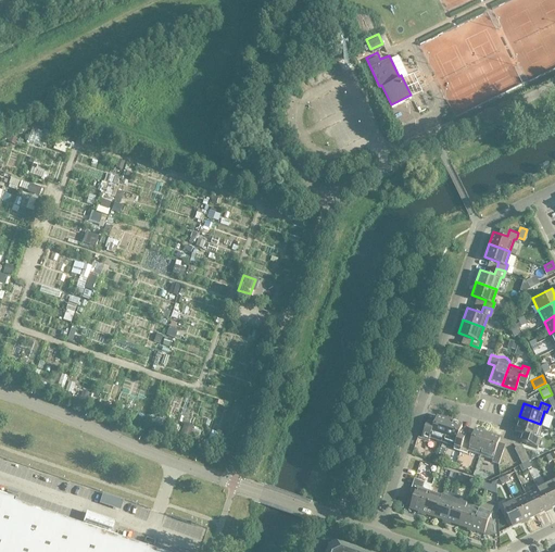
[(428,435),(441,439),(448,417),(436,413),(430,428),(424,426),(420,435),(428,437),(428,435)]
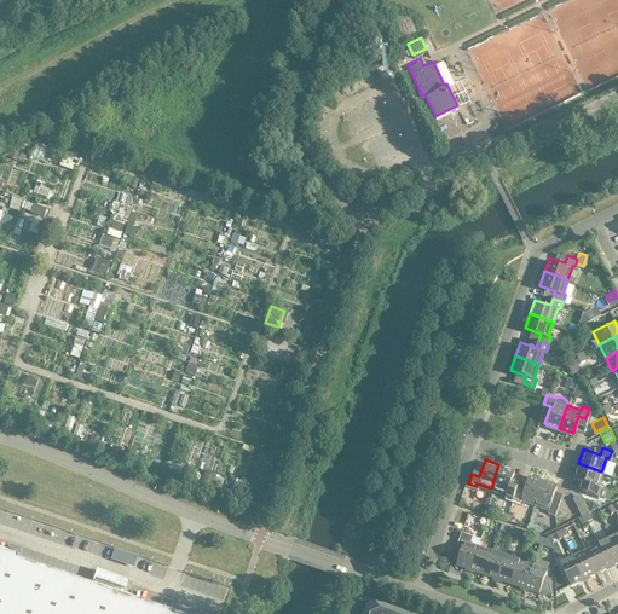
[(601,471),(578,463),(573,478),(582,480),(582,481),(581,481),(579,487),(596,493),(600,486),(596,485),(601,471)]
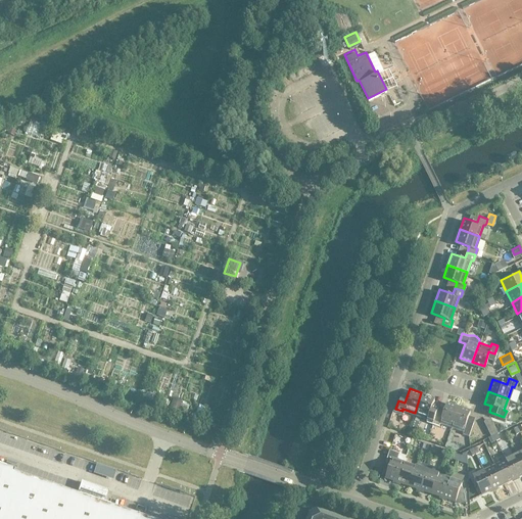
[(433,396),(421,392),(415,413),(426,417),(426,419),(432,421),(434,413),(428,411),(433,396)]
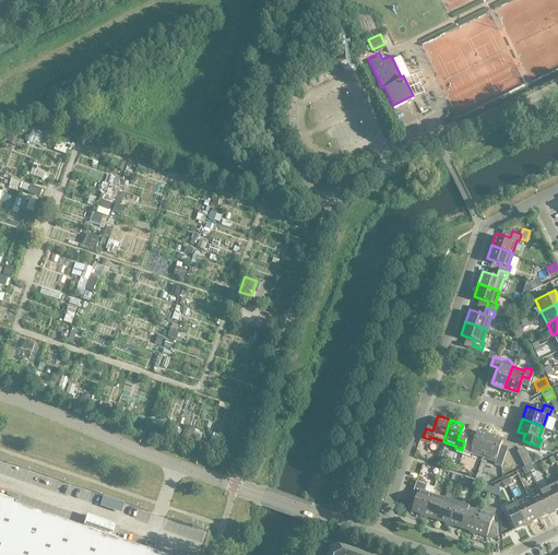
[(471,444),(464,441),(462,450),(469,452),(469,450),(482,455),(488,433),(476,428),(471,444)]
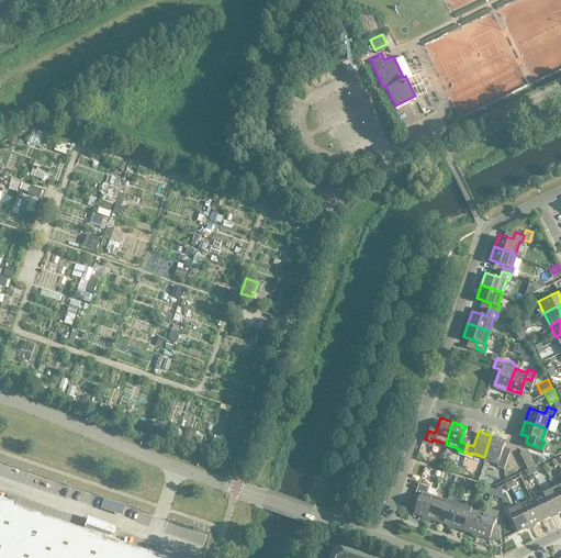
[(504,439),(491,435),(484,457),(496,460),(496,464),(503,466),(506,457),(498,455),(504,439)]
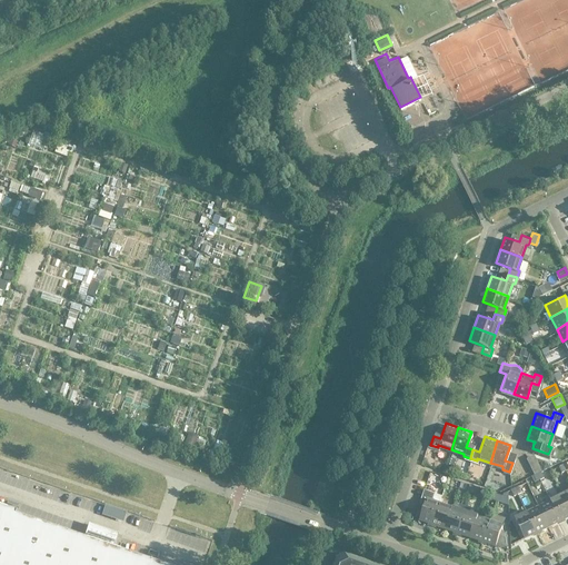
[(532,454),(525,457),(532,472),(536,471),(539,468),(532,454)]
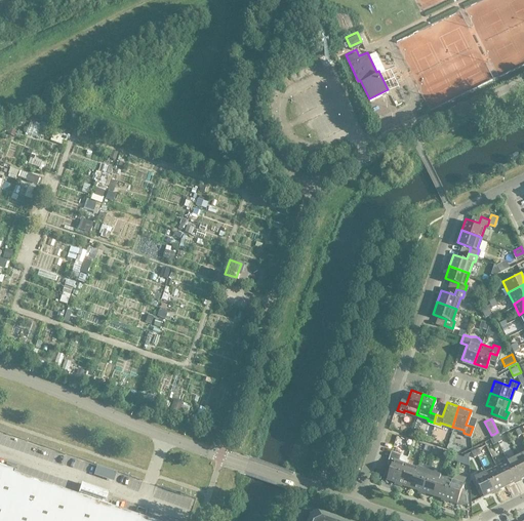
[(386,462),(390,463),(386,476),(398,480),(404,461),(398,458),(400,452),(390,448),(386,462)]
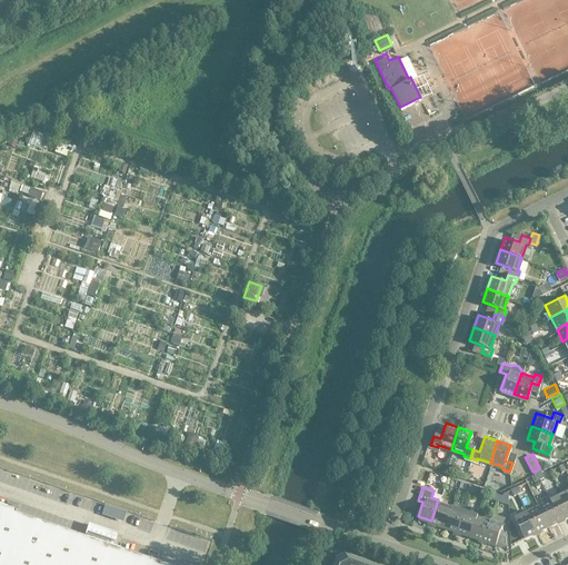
[(567,513),(567,505),(561,492),(549,497),(559,517),(567,513)]
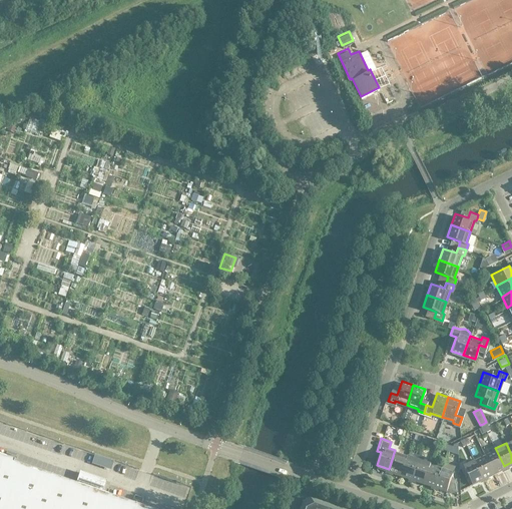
[(504,466),(495,448),(484,453),(493,471),(504,466)]
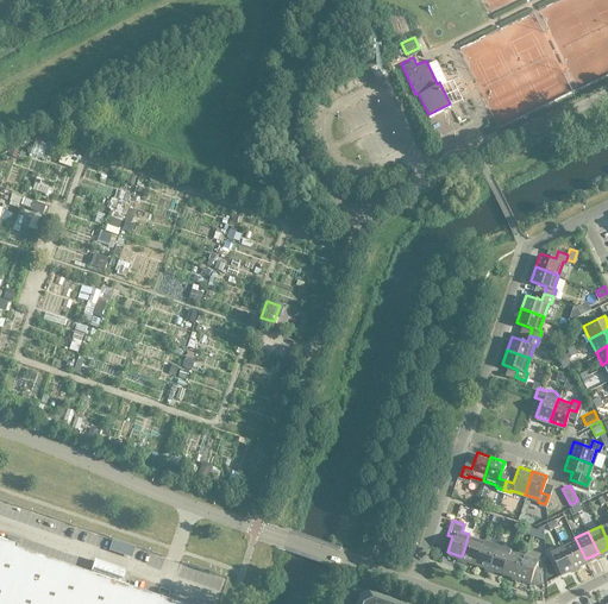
[(483,539),(469,534),(462,557),(475,561),(483,539)]
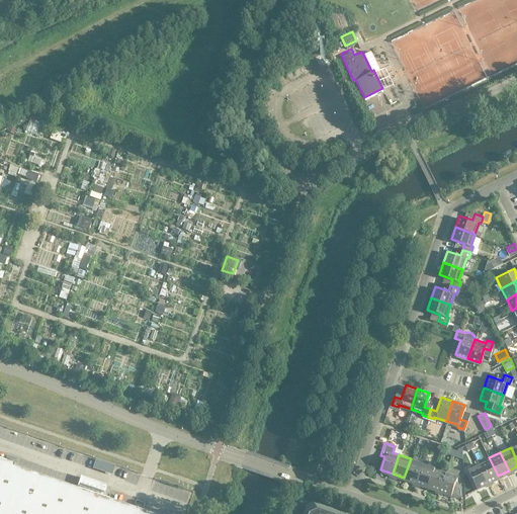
[(5,459),(0,457),(0,513),(157,513),(12,464),(13,461),(5,459)]
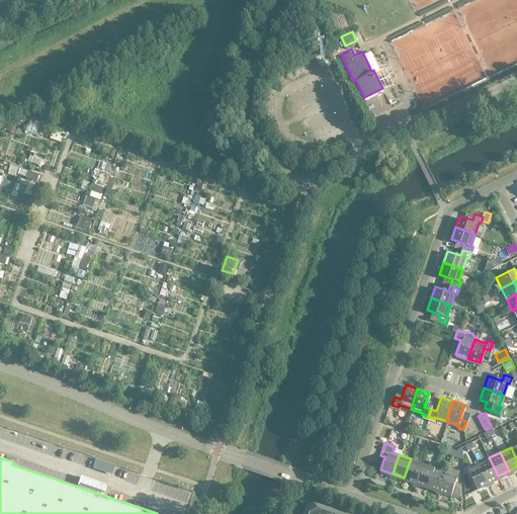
[(498,476),(489,457),(478,463),(487,482),(498,476)]
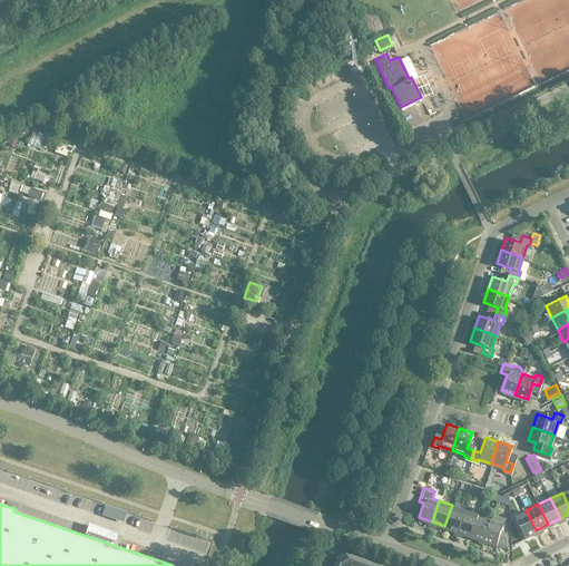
[(464,509),(452,505),(444,526),(457,530),(464,509)]
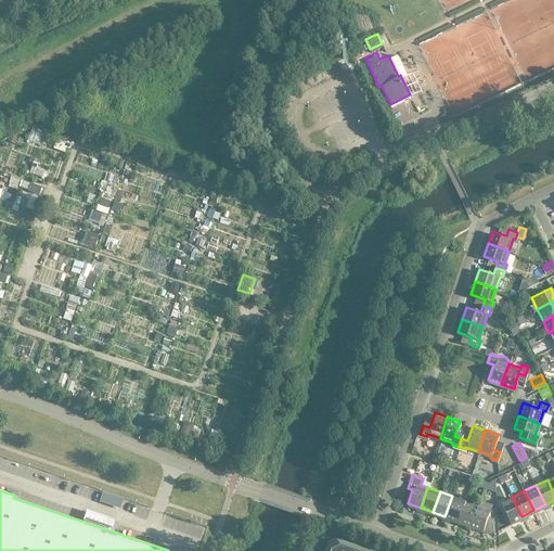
[(464,500),(452,496),(445,516),(458,521),(464,500)]
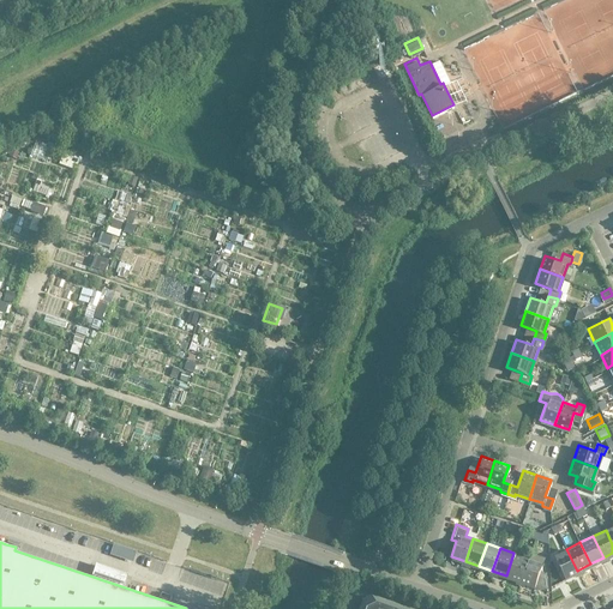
[(577,571),(566,549),(553,555),(564,577),(577,571)]
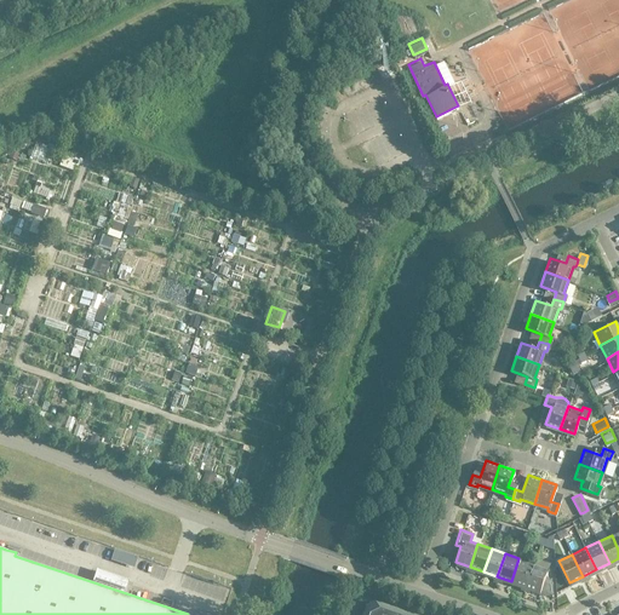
[(533,563),(519,558),(511,581),(525,586),(533,563)]
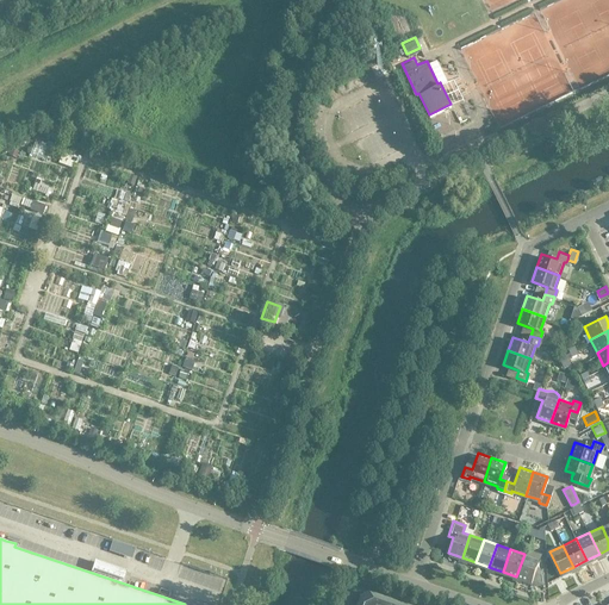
[(538,559),(524,554),(516,577),(530,581),(535,566),(538,559)]
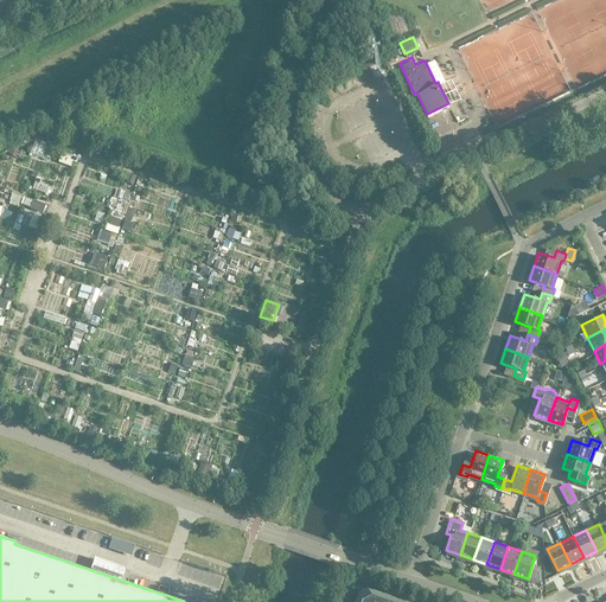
[(533,563),(528,578),(541,583),(540,565),(533,563)]
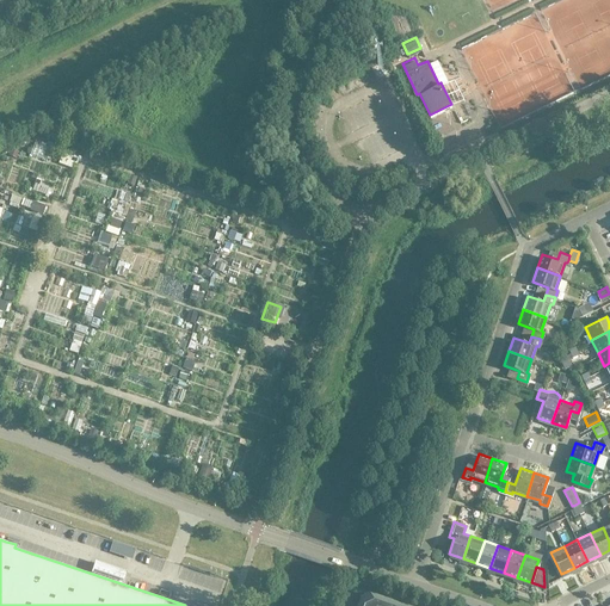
[(411,605),(369,592),(364,594),(359,597),(356,605),(411,605)]
